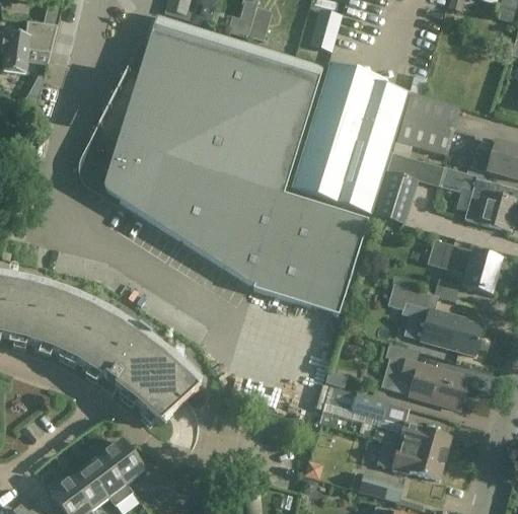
[(166,0),(164,7),(186,13),(189,0),(166,0)]
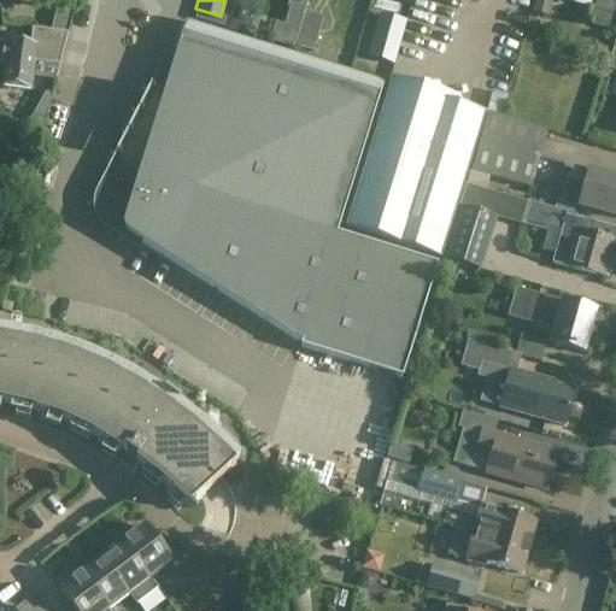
[(533,0),(532,6),(547,10),(550,0),(533,0)]
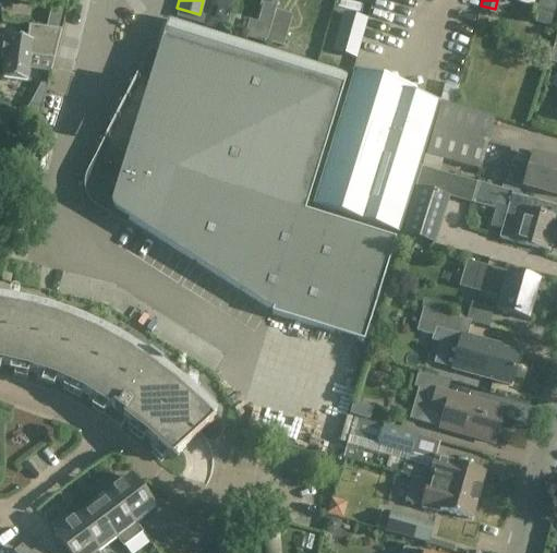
[(537,0),(537,3),(533,2),(530,16),(548,22),(555,0),(537,0)]
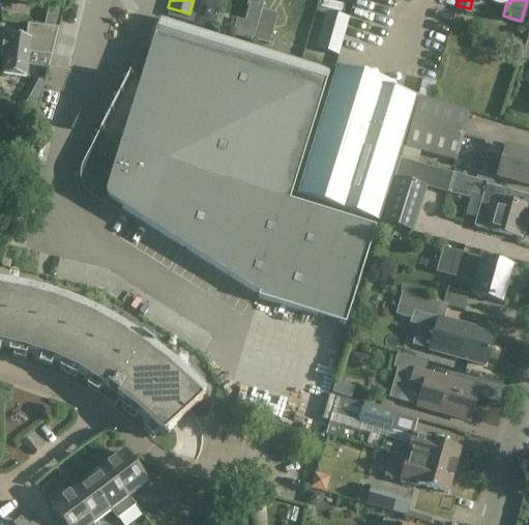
[(260,6),(252,36),(269,41),(277,11),(260,6)]
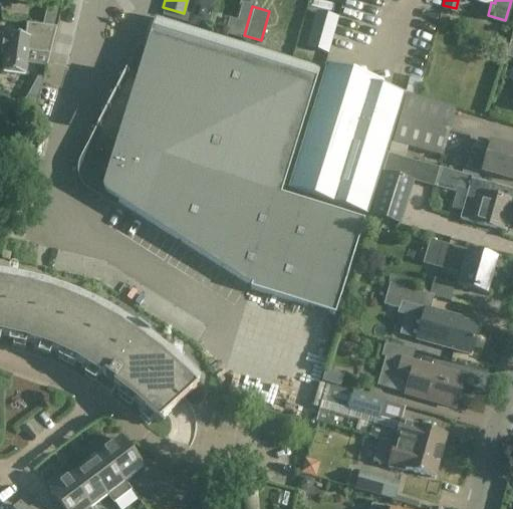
[(337,14),(315,8),(306,43),(327,50),(337,14)]
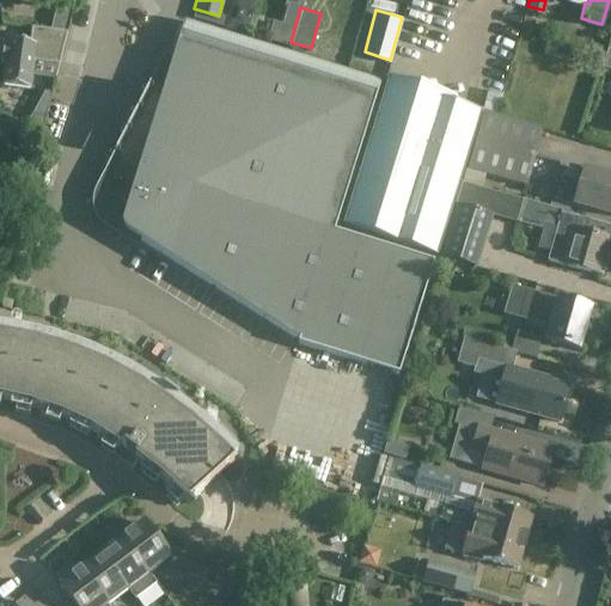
[(101,189),(98,197),(99,206),(103,213),(109,218),(298,336),(297,341),(397,372),(433,258),(333,227),(380,78),(183,17),(182,18),(184,19),(162,91),(152,86),(118,152),(120,153),(101,189)]
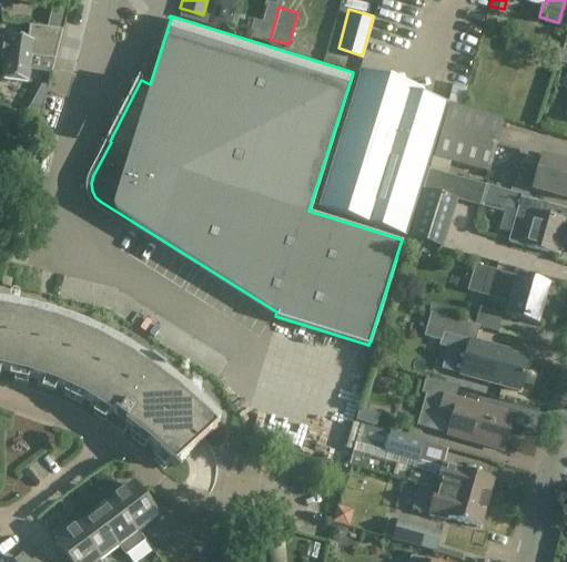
[(54,57),(61,27),(29,21),(27,36),(7,33),(7,38),(2,37),(0,54),(3,55),(3,57),(1,75),(28,79),(31,53),(54,57)]
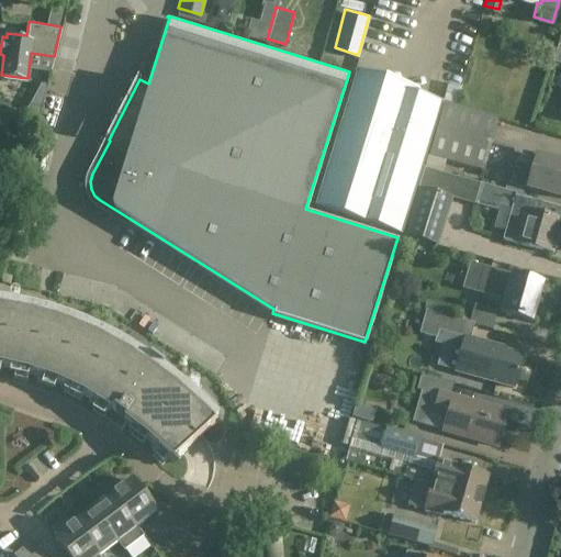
[(355,69),(313,205),(400,233),(441,101),(416,93),(418,88),(355,69)]
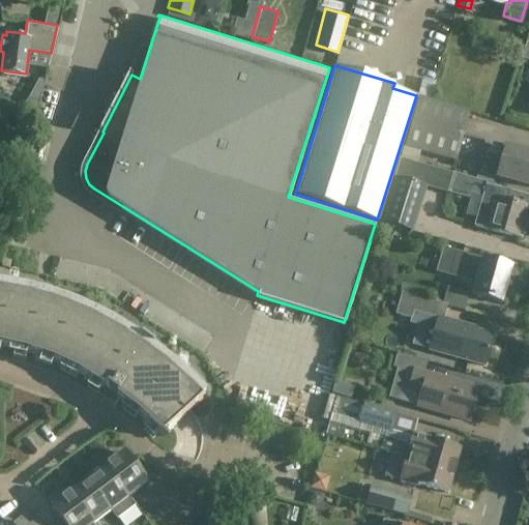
[(418,97),(406,145),(452,157),(466,110),(418,97)]
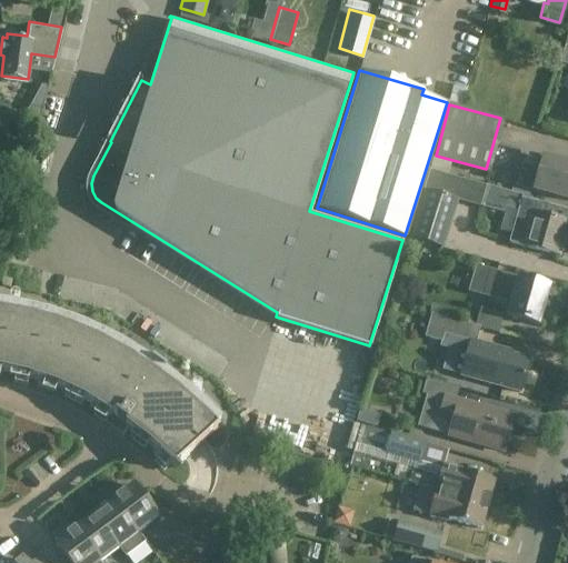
[(522,163),(517,182),(567,195),(567,161),(542,154),(538,168),(522,163)]
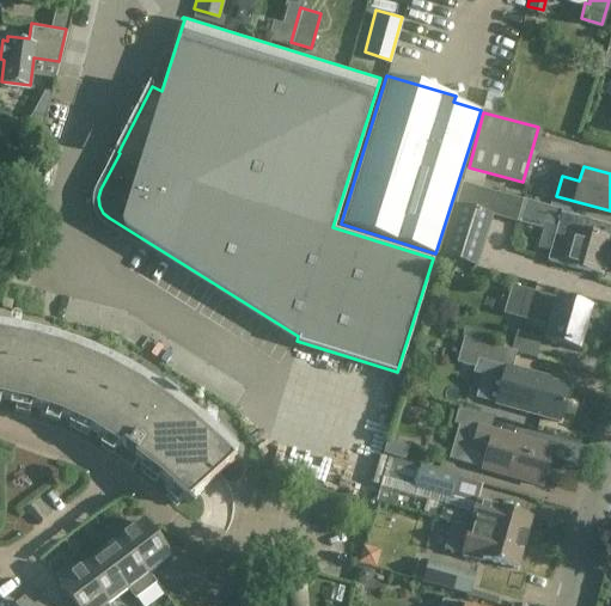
[(543,218),(547,202),(521,195),(515,218),(541,225),(542,219),(543,218)]
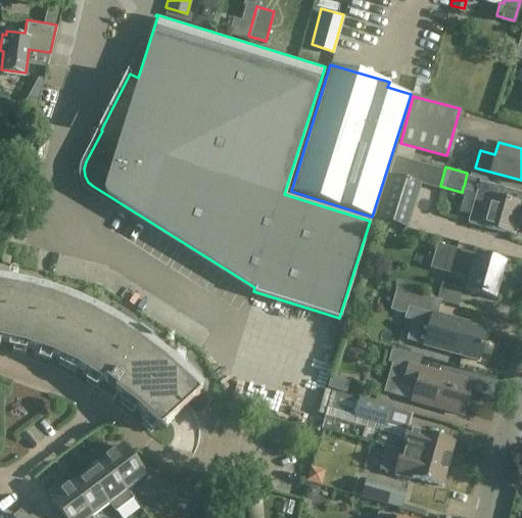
[(390,170),(377,217),(407,225),(420,178),(390,170)]
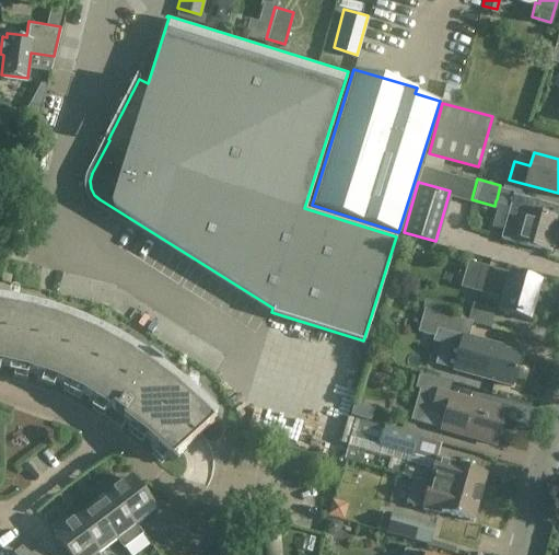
[(512,238),(525,242),(547,249),(557,217),(536,210),(539,198),(525,194),(523,194),(523,192),(513,188),(509,204),(508,209),(500,235),(511,239),(512,238)]
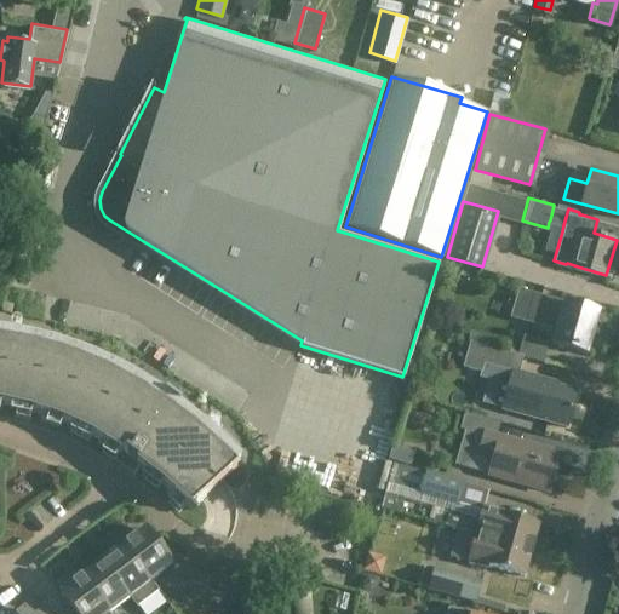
[(539,293),(532,319),(555,326),(550,340),(563,344),(585,350),(597,308),(577,302),(577,304),(539,293)]
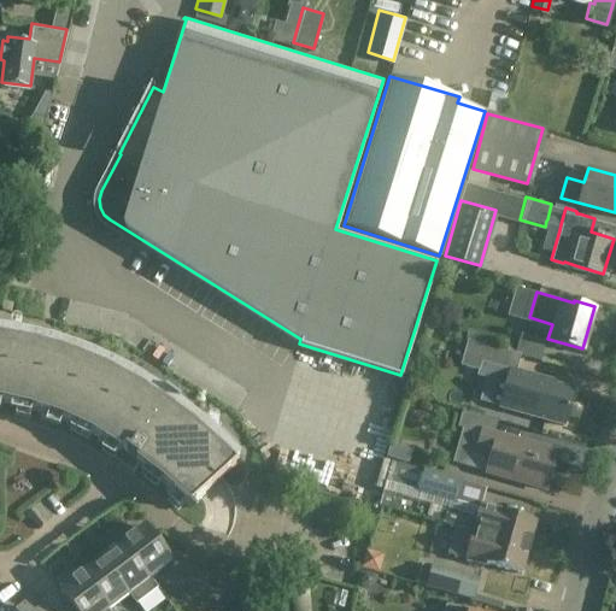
[(443,310),(428,305),(423,323),(438,327),(443,310)]
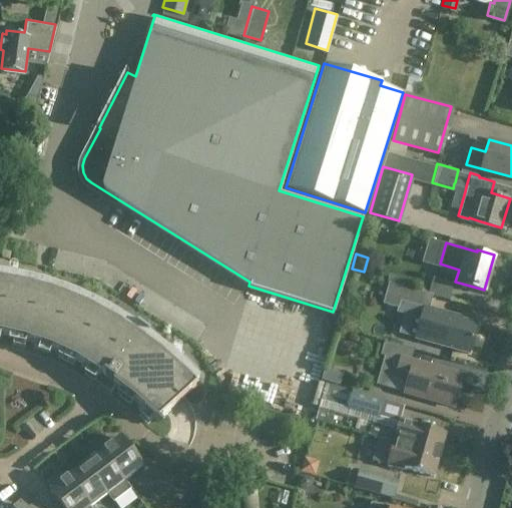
[(0,332),(4,333),(30,340),(55,349),(79,361),(97,374),(95,377),(108,386),(110,383),(129,396),(155,420),(194,383),(192,382),(197,377),(172,354),(147,333),(147,332),(139,326),(138,327),(132,323),(103,306),(73,291),(42,280),(10,273),(0,271),(0,332)]
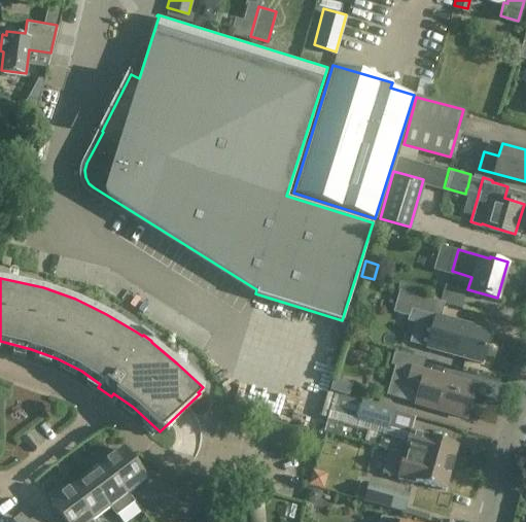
[(428,297),(444,301),(461,305),(465,288),(433,279),(428,297)]
